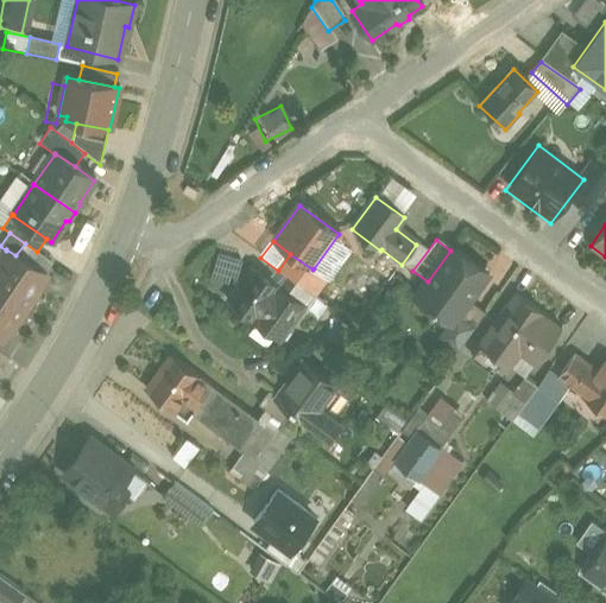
[(16,255),(6,249),(6,251),(0,258),(0,290),(26,309),(31,302),(31,298),(45,277),(16,255)]
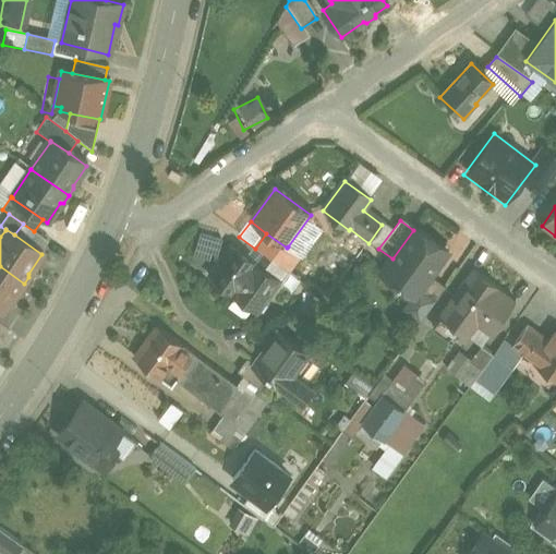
[(446,253),(413,230),(393,259),(384,272),(396,280),(395,282),(402,288),(403,286),(415,294),(446,253)]
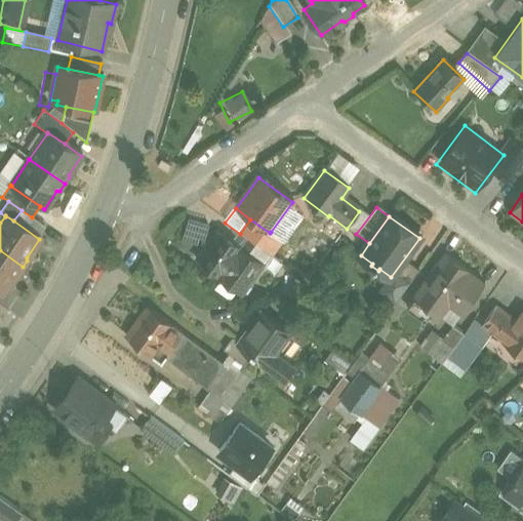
[(270,233),(250,219),(240,234),(247,239),(270,255),(281,240),(271,232),(270,233)]
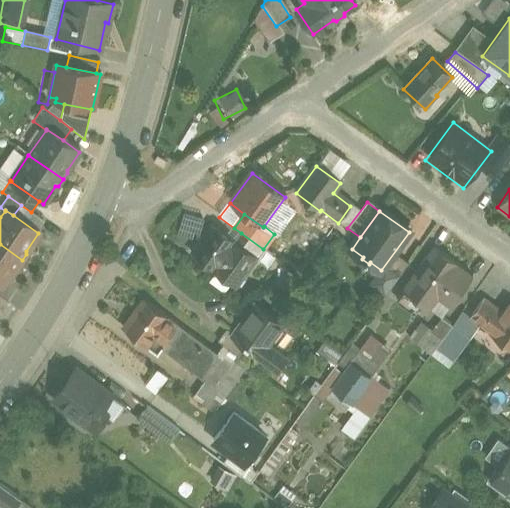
[(234,242),(211,226),(190,254),(215,272),(209,281),(224,292),(230,283),(235,287),(256,258),(234,242)]
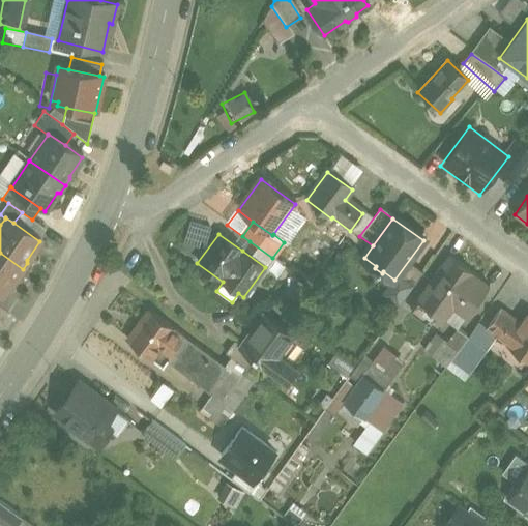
[(272,258),(250,241),(242,251),(265,267),(272,258)]
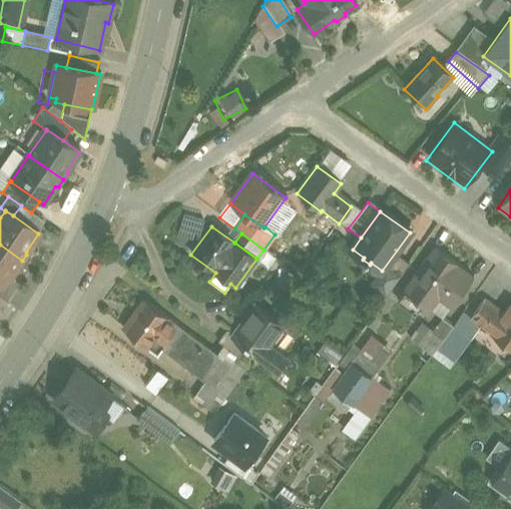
[(0,285),(2,286),(14,268),(17,268),(22,261),(0,244),(0,285)]
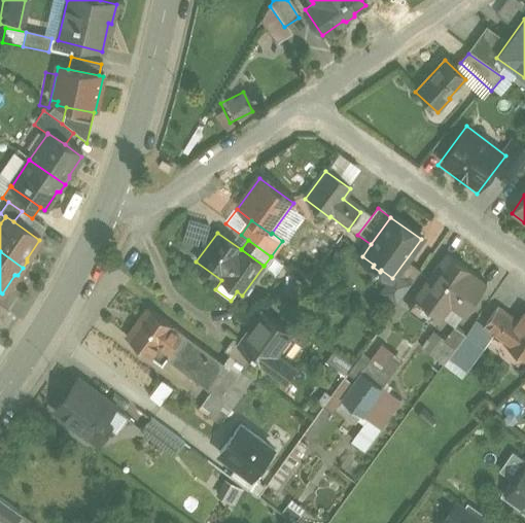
[(447,256),(416,300),(441,317),(450,305),(464,315),(485,286),(471,277),(473,275),(447,256)]
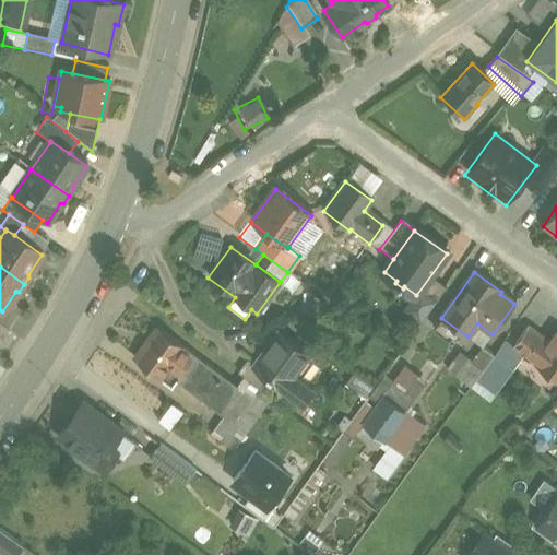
[(433,280),(416,303),(429,311),(446,288),(433,280)]
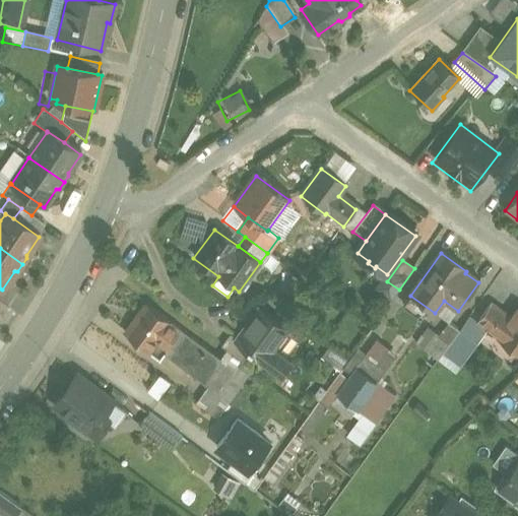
[(220,360),(145,305),(124,333),(159,361),(166,352),(205,382),(220,360)]
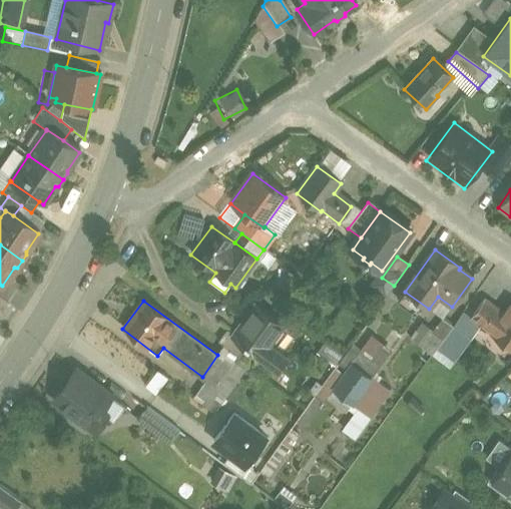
[(510,307),(505,316),(483,302),(471,318),(493,333),(492,334),(510,346),(510,307)]
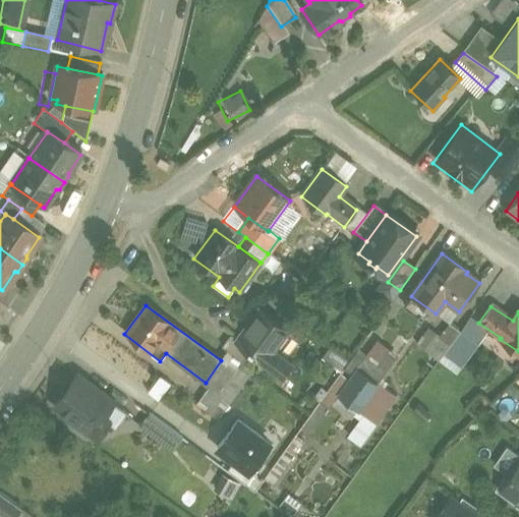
[(260,312),(247,330),(245,328),(235,340),(248,350),(261,360),(285,330),(260,308),(257,311),(260,312)]
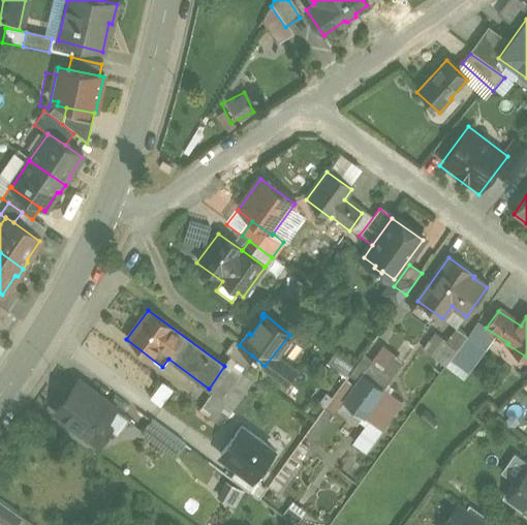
[(456,329),(433,359),(444,367),(451,358),(466,337),(456,329)]
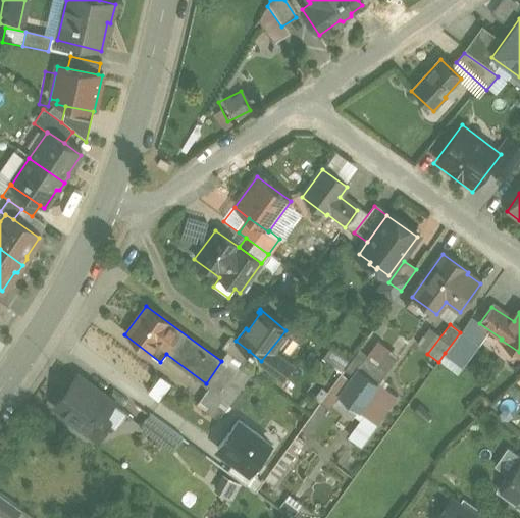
[(460,332),(445,353),(456,362),(471,341),(460,332)]
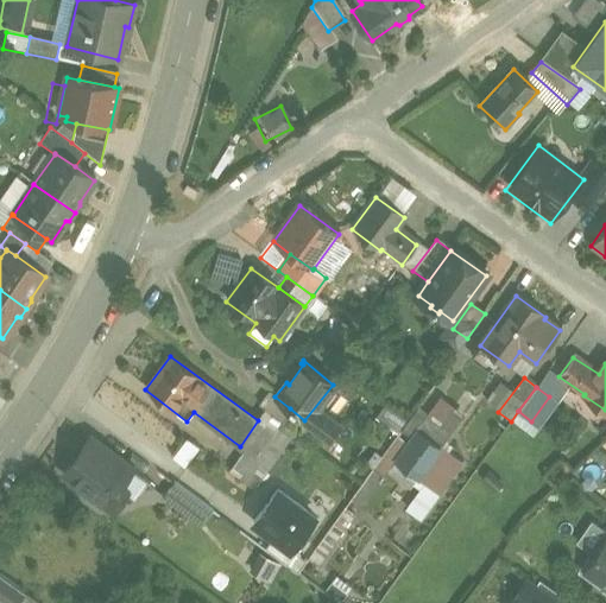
[(275,397),(267,389),(257,404),(281,421),(290,408),(275,397)]
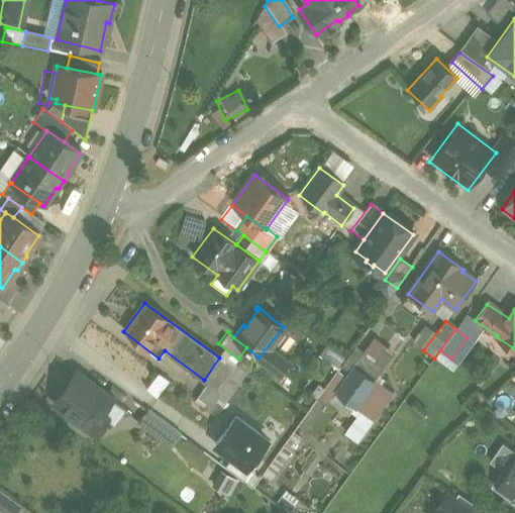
[(353,348),(340,367),(349,373),(362,355),(353,348)]
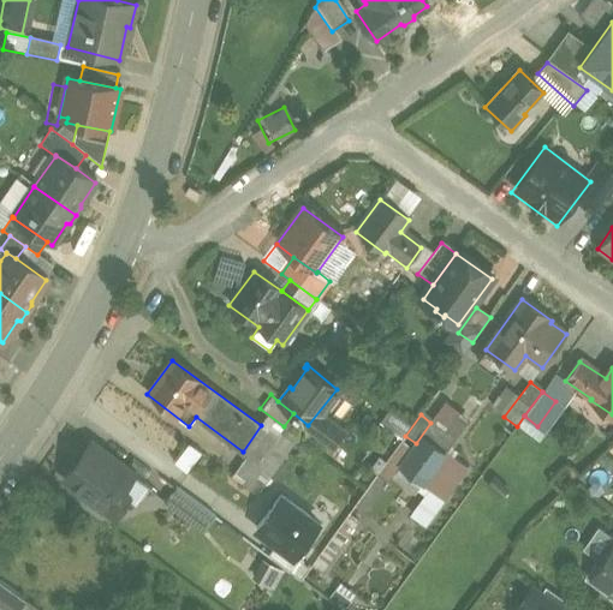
[(416,443),(398,467),(444,501),(466,468),(445,453),(465,425),(454,419),(445,432),(430,423),(416,443)]
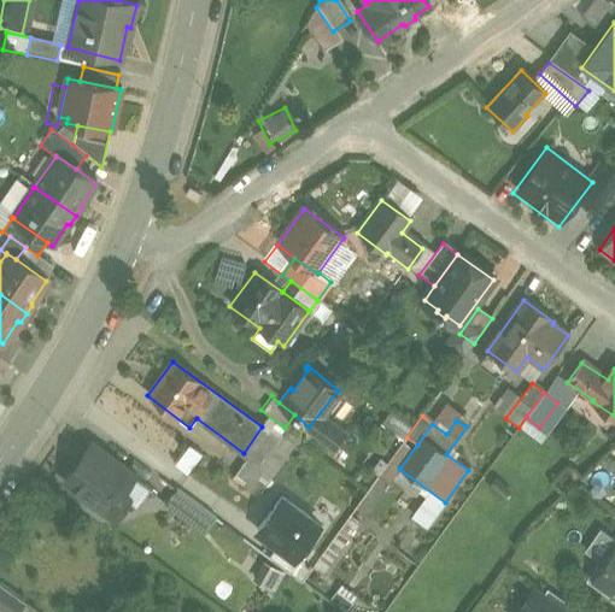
[(91,445),(64,481),(115,518),(128,501),(119,495),(134,477),(91,445)]
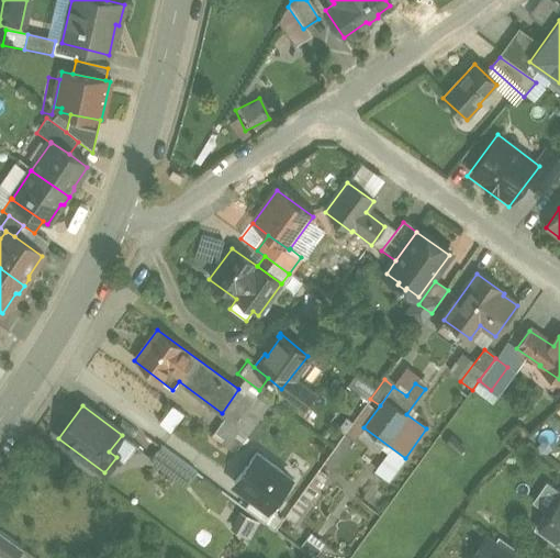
[(248,433),(226,416),(211,436),(234,453),(248,433)]
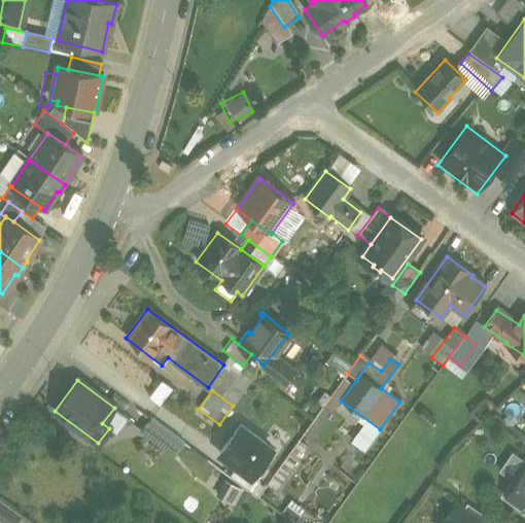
[(174,456),(184,444),(149,418),(140,430),(174,456)]
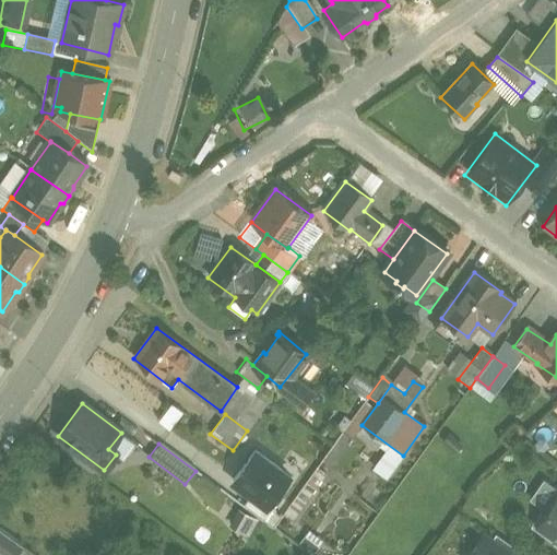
[(289,479),(253,452),(233,481),(268,507),(289,479)]
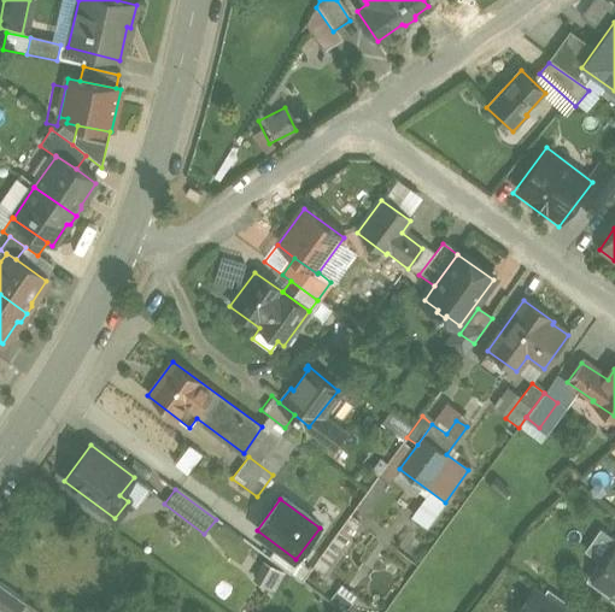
[(614,546),(590,582),(614,599),(614,546)]
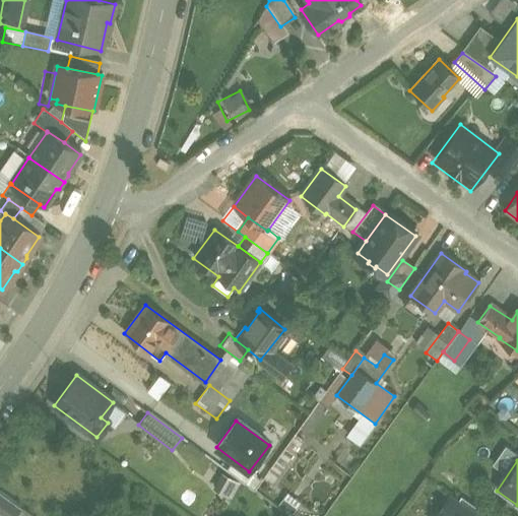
[(219,476),(212,493),(229,501),(237,485),(219,476)]
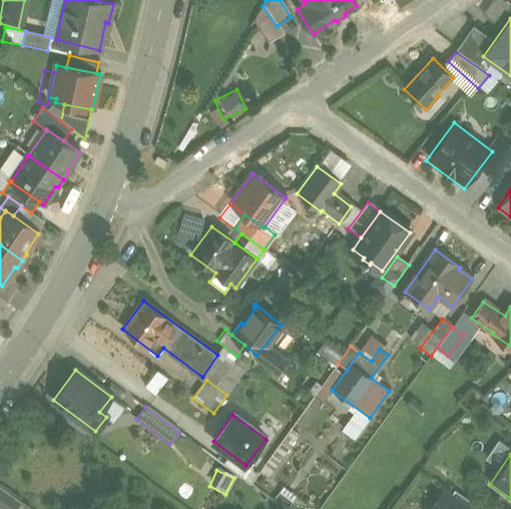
[(15,508),(21,501),(0,485),(0,507),(1,508),(15,508)]
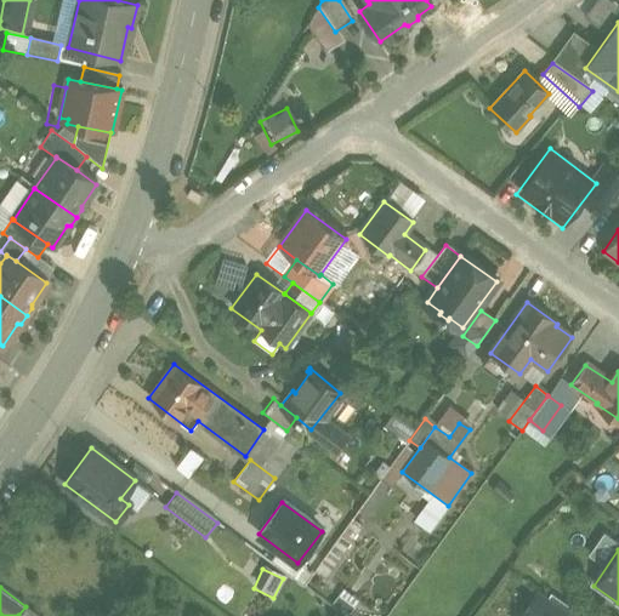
[(568,615),(538,593),(521,615),(568,615)]
